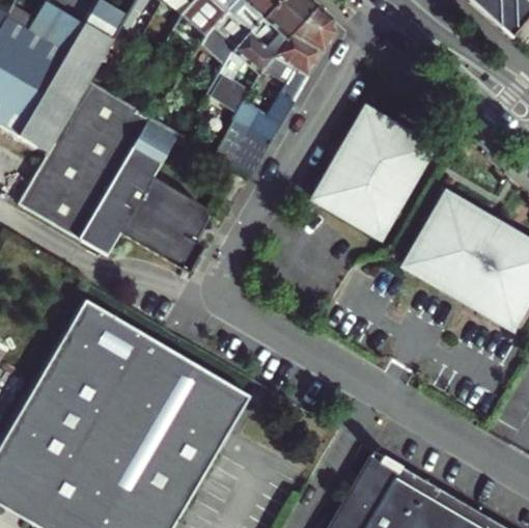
[(134,0),(118,27),(136,37),(156,0),(134,0)]
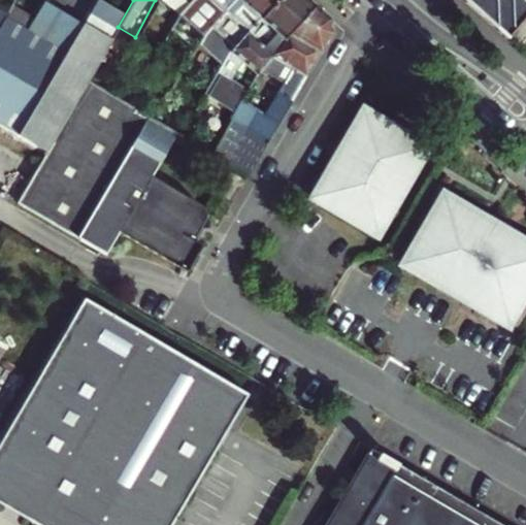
[(222,10),(230,0),(190,0),(171,26),(179,32),(187,23),(190,26),(211,1),(222,10)]
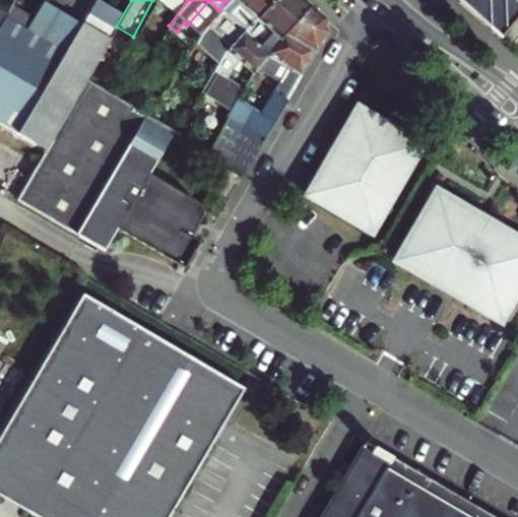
[(193,42),(217,63),(223,52),(267,0),(227,0),(218,10),(197,35),(193,42)]
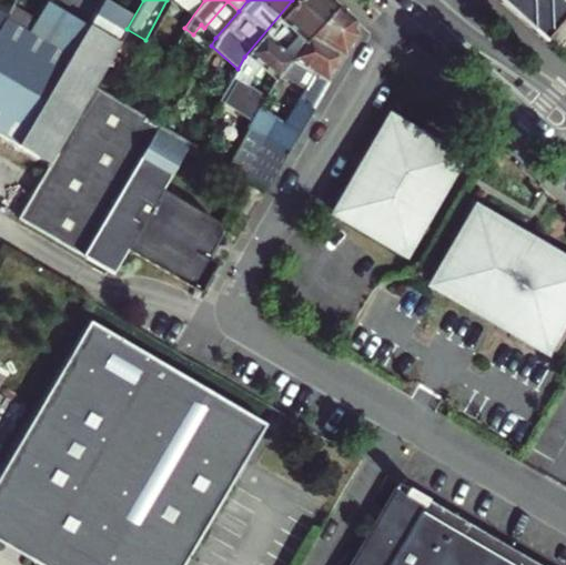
[(260,68),(276,80),(283,68),(300,44),(336,3),(332,0),(292,0),(244,57),(238,69),(220,101),(253,121),(260,109),(266,97),(248,87),(260,68)]
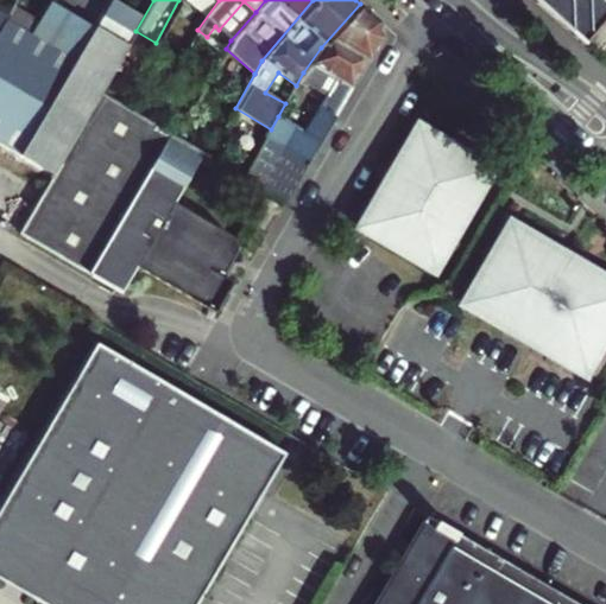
[(540,0),(586,40),(605,18),(605,0),(540,0)]
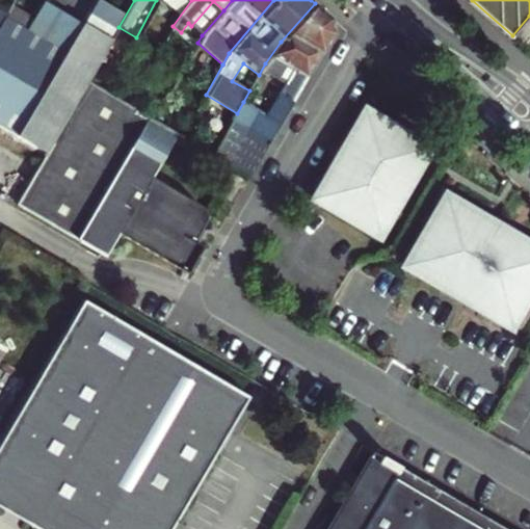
[(213,1),(191,26),(202,35),(223,10),(213,1)]
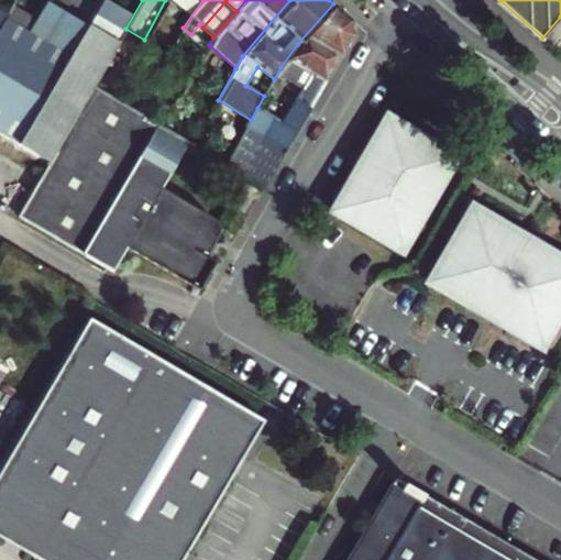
[(0,51),(15,61),(40,19),(12,2),(8,10),(0,23),(0,51)]
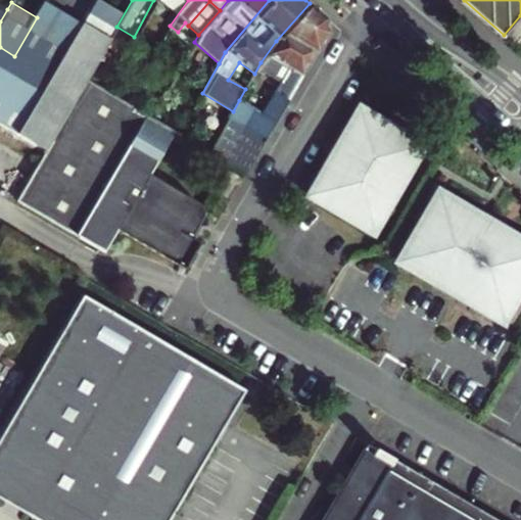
[(245,89),(239,100),(261,112),(275,92),(287,100),(328,30),(325,17),(310,3),(276,41),(261,62),(254,74),(245,89)]
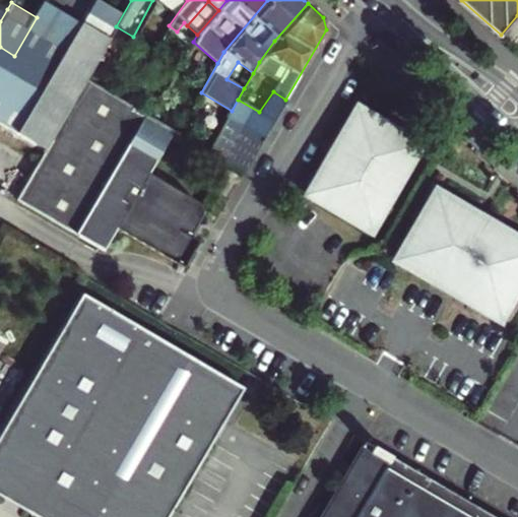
[(47,146),(85,79),(109,40),(82,24),(20,131),(47,146)]
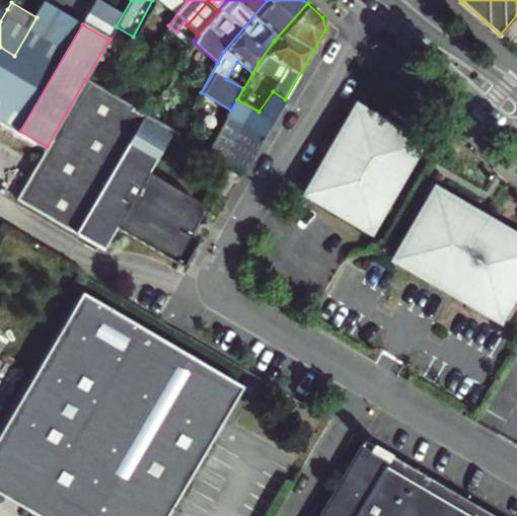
[(0,80),(14,56),(0,47),(0,80)]
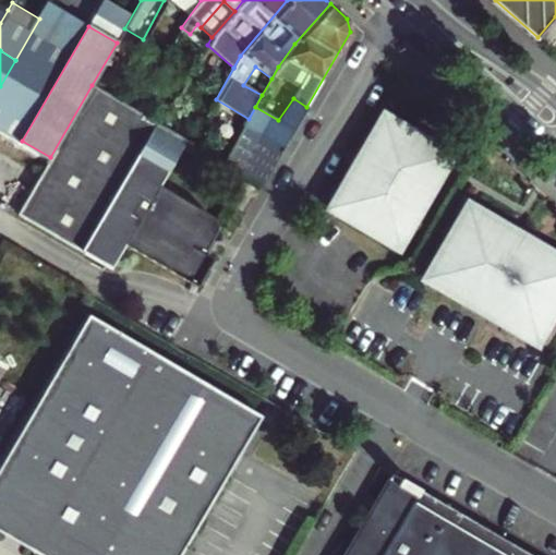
[(188,141),(92,85),(50,157),(45,167),(19,213),(112,266),(129,241),(200,284),(216,255),(205,250),(214,234),(227,233),(222,222),(214,214),(162,183),(188,141)]
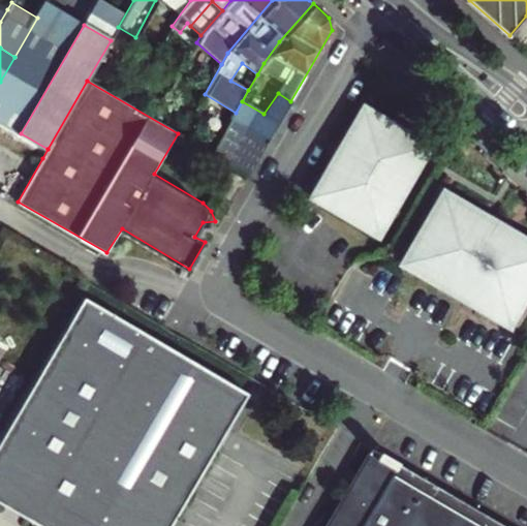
[(264,114),(242,101),(236,113),(233,119),(268,142),(290,101),(278,93),(264,114)]
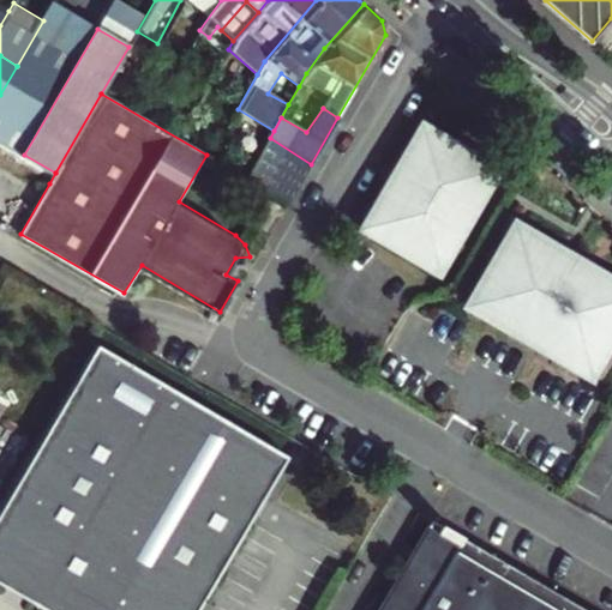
[(462,142),(447,140),(421,125),(361,228),(438,272),(498,169),(471,153),(462,142)]
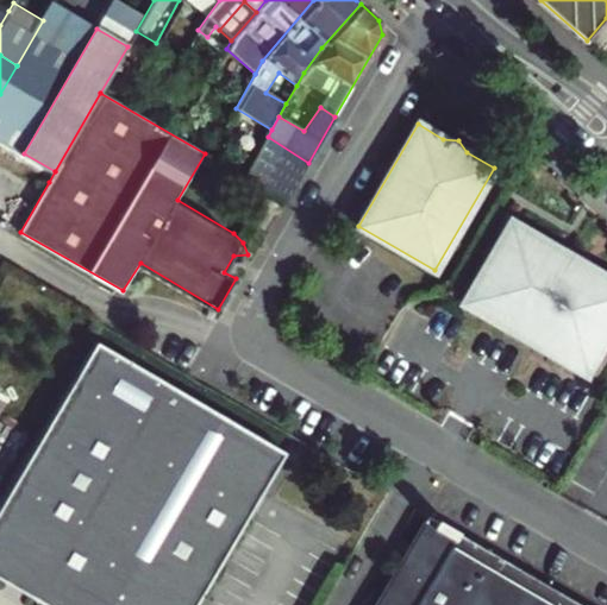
[(286,201),(308,163),(268,137),(248,170),(244,177),(286,201)]
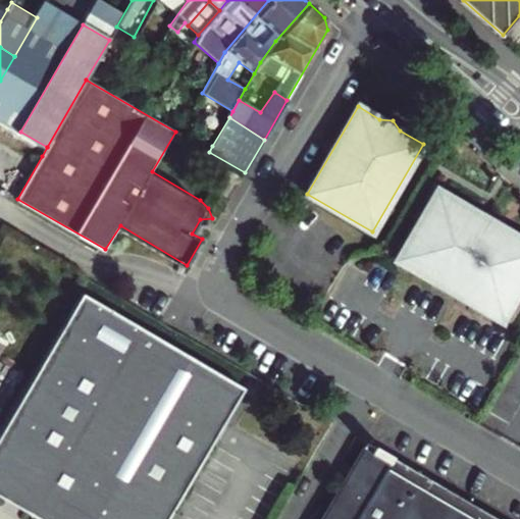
[(462,201),(443,190),(401,260),(504,320),(511,308),(519,292),(519,236),(503,225),(462,201)]
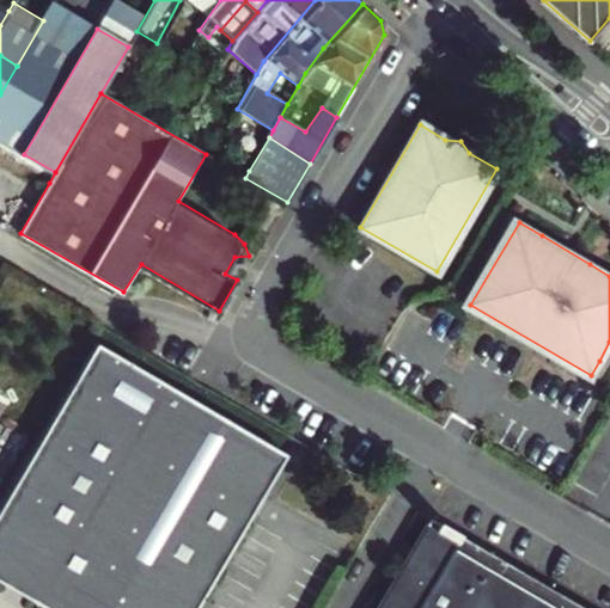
[(196,607),(288,454),(101,343),(0,514),(0,578),(49,607),(196,607)]
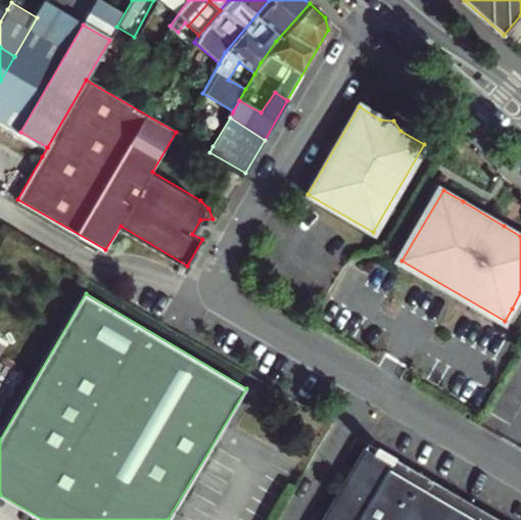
[(505,519),(367,440),(321,519),(505,519)]
